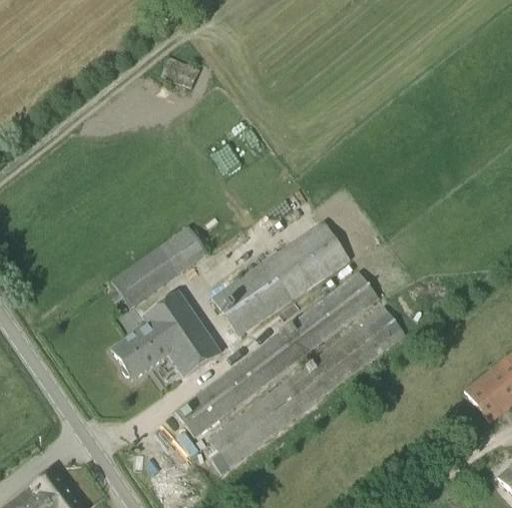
[(190,89),(199,69),(170,56),(161,76),(190,89)]
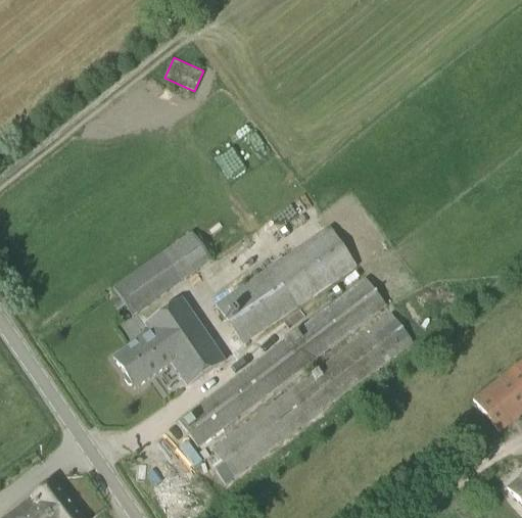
[(243,341),(357,264),(330,225),(217,301),(243,341)]
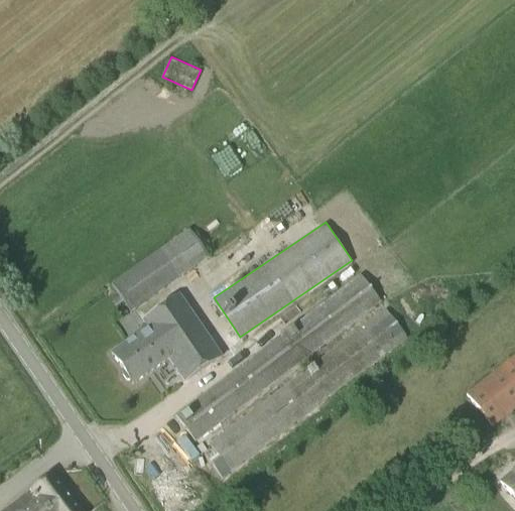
[(132,308),(210,256),(190,227),(113,280),(132,308)]
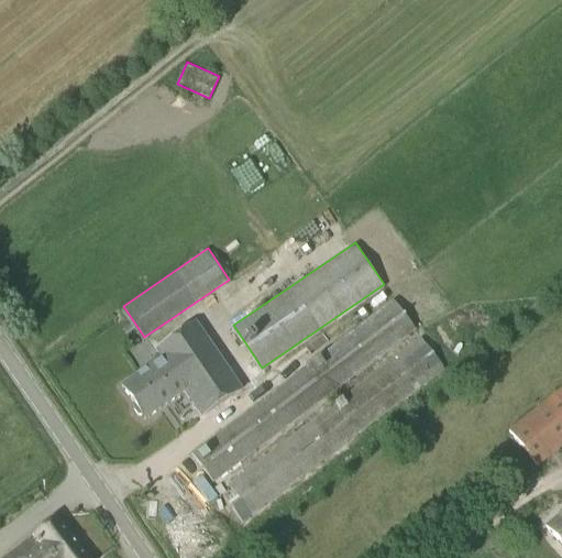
[(213,479),(416,328),(394,299),(193,450),(213,479)]
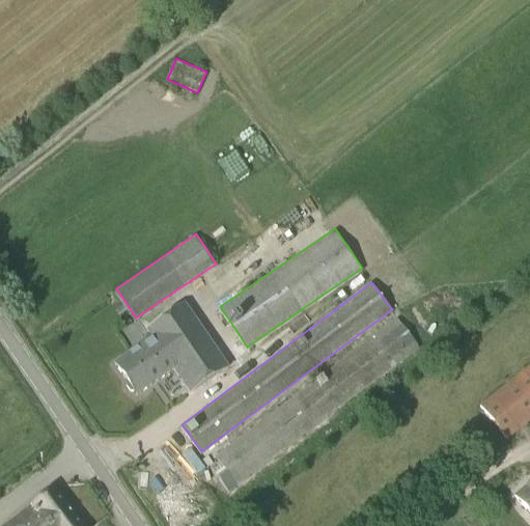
[(191,390),(228,364),(186,302),(148,327),(154,335),(116,361),(138,392),(175,366),(191,390)]
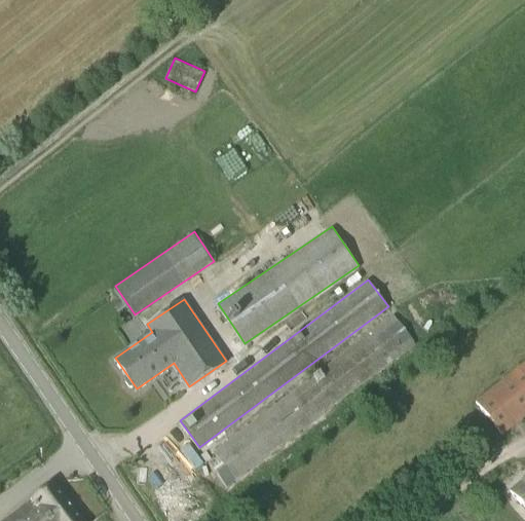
[(227,485),(415,342),(394,313),(215,449),(225,463),(216,471),(227,485)]
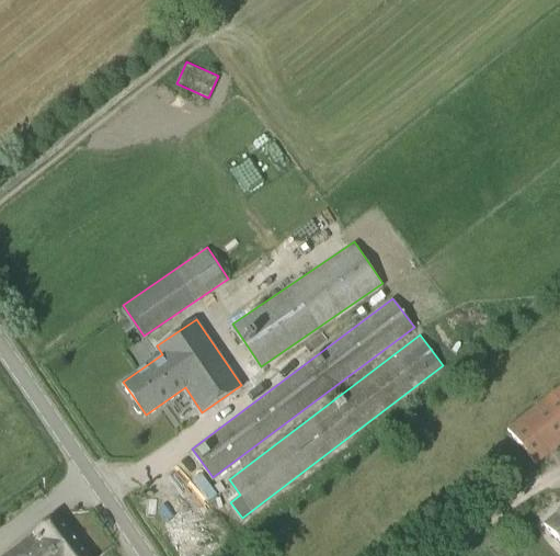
[(559,385),(507,427),(536,462),(559,443),(559,385)]
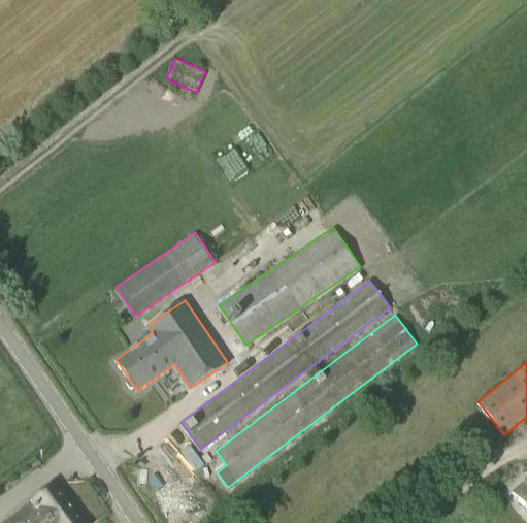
[(526,478),(513,489),(526,508),(526,478)]
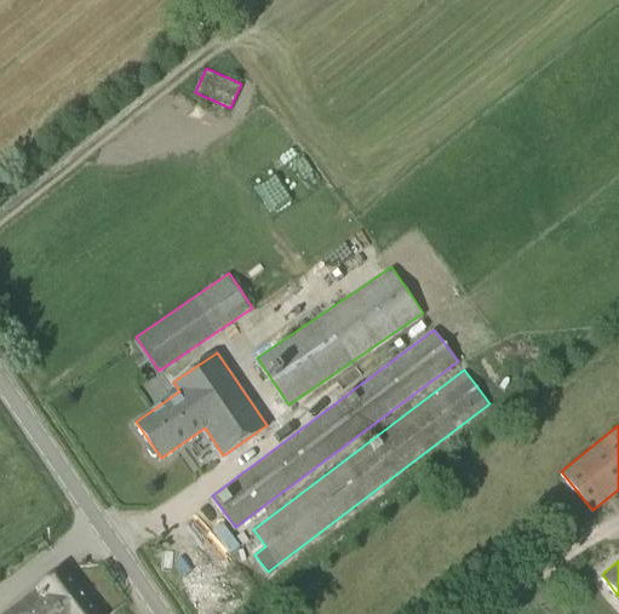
[(101,613),(64,567),(39,585),(40,587),(4,613),(101,613)]
